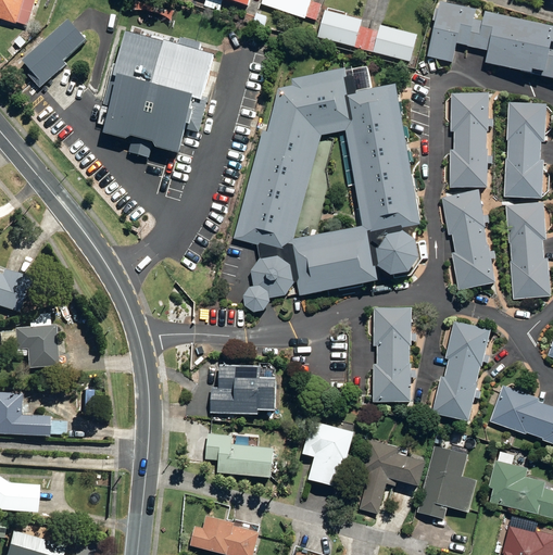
[(0,0),(0,21),(16,26),(17,25),(28,28),(37,0),(0,0)]
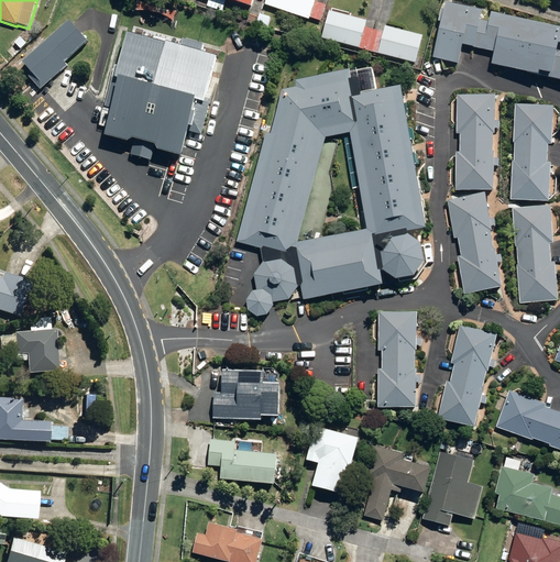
[(217,0),(251,11),(254,0),(217,0)]
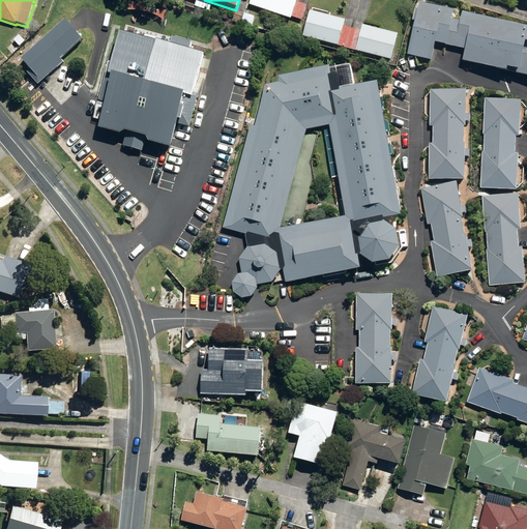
[(302,22),(308,7),(297,4),(298,1),(295,0),(253,0),(251,6),(292,21),(292,19),(302,22)]
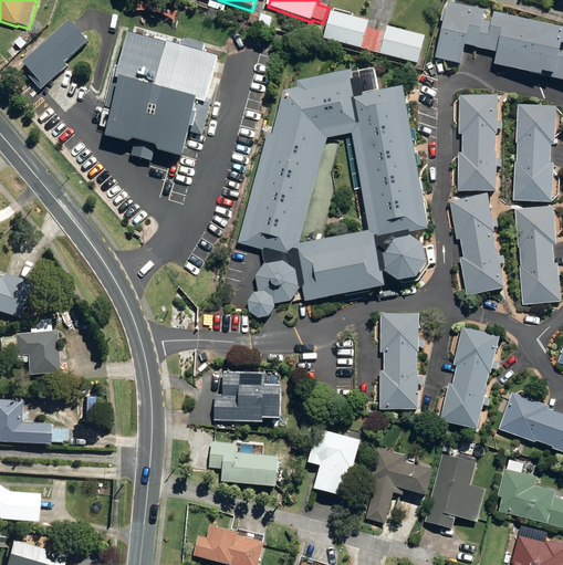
[(482,9),(454,2),(440,58),(457,62),(462,42),(473,45),(481,18),(482,18),(483,11),(482,11),(482,9)]
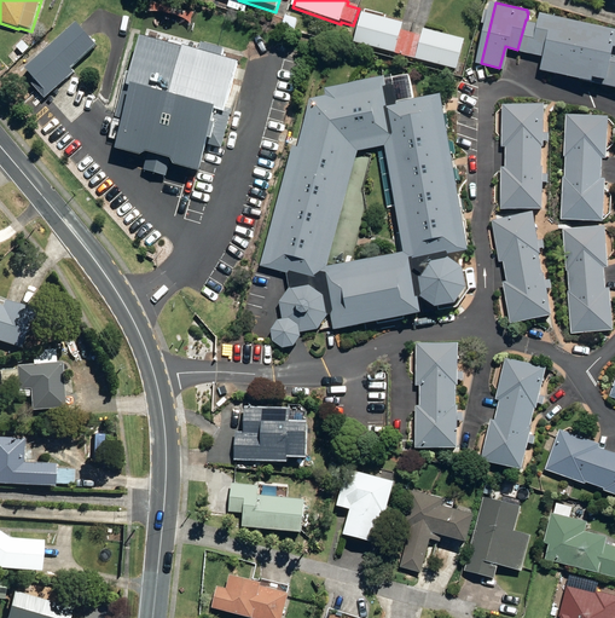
[(404,53),(410,32),(399,28),(400,21),(361,10),(353,40),(404,53)]
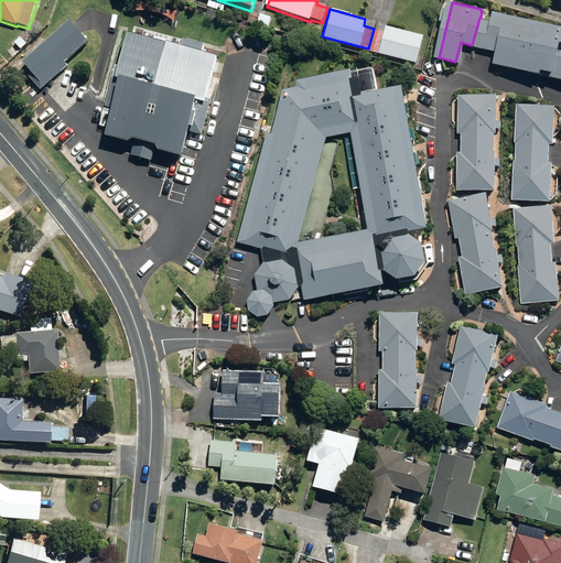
[(257,22),(267,25),(270,14),(259,12),(257,22)]
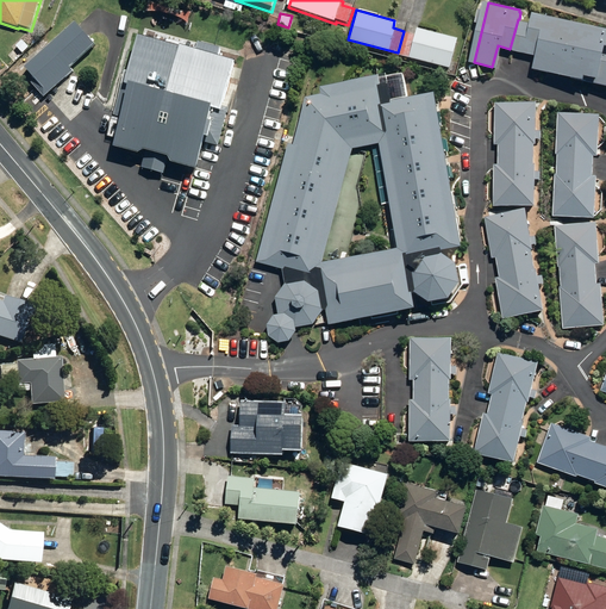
[(526,22),(519,19),(518,19),(510,49),(535,54),(531,68),(578,80),(579,75),(592,78),(599,45),(605,47),(605,31),(529,13),(526,22)]
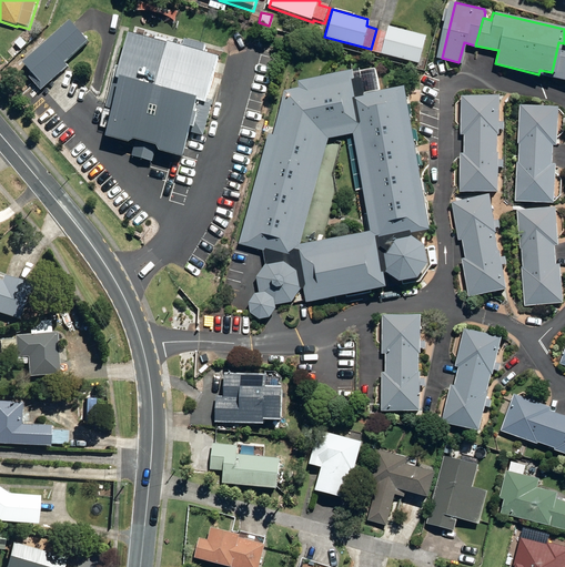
[(30,78),(41,90),(69,67),(66,63),(91,41),(73,22),(26,64),(34,74),(30,78)]
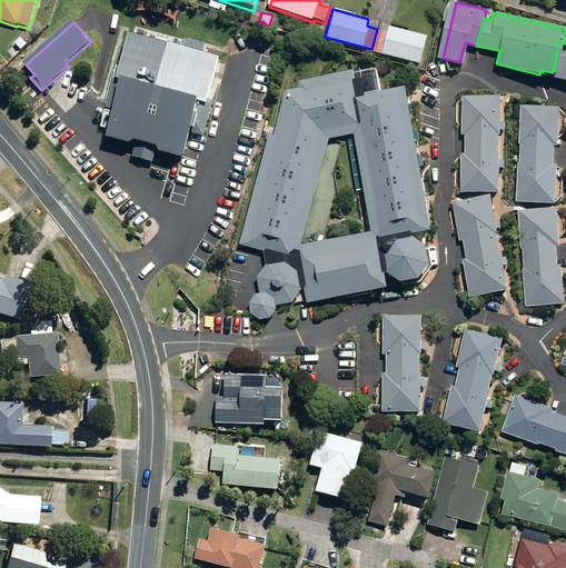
[(386,31),(377,29),(371,49),(418,62),(426,33),(388,25),(386,31)]
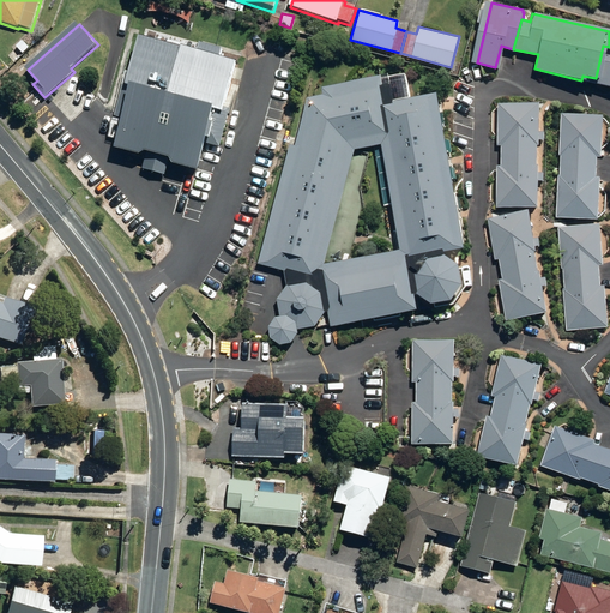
[(126,120),(120,140),(197,162),(201,143),(216,148),(240,64),(222,59),(224,52),(203,46),(200,54),(144,37),(121,118),(126,120)]
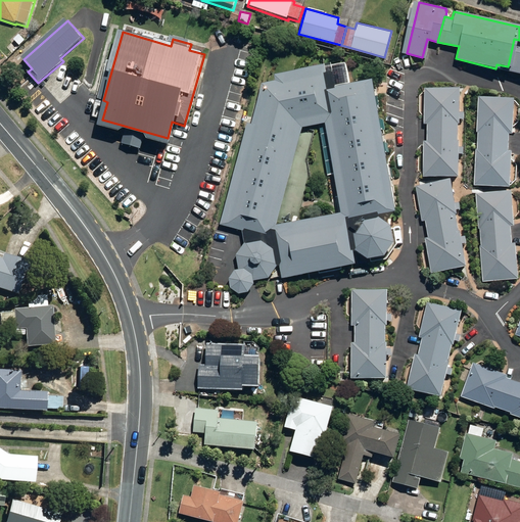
[(13,42),(19,47),(26,42),(19,36),(13,42)]
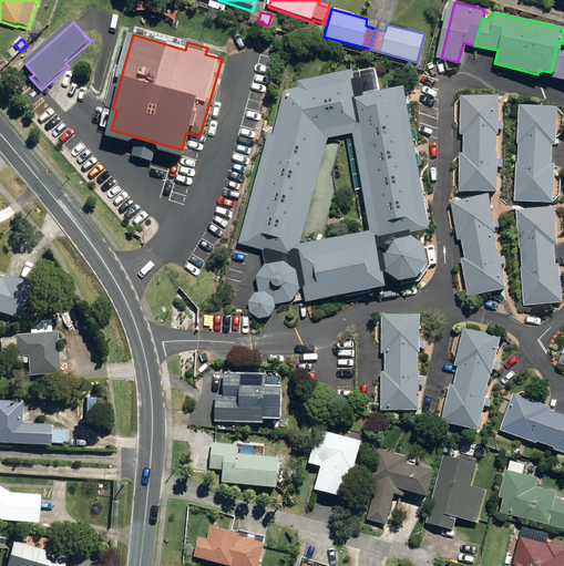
[(563,43),(557,42),(551,72),(539,70),(537,74),(563,80),(563,43)]
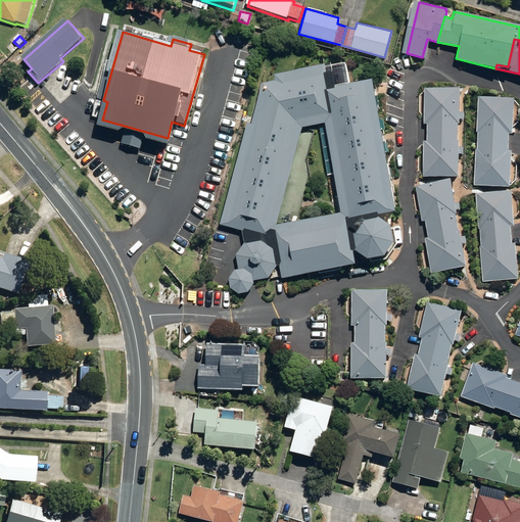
[(227,224),(248,229),(250,242),(242,254),(245,269),(260,280),(275,277),(282,266),(285,265),(287,277),(359,264),(357,251),(360,251),(370,258),(385,255),(394,241),(391,224),(380,217),(380,214),(397,210),(373,79),(351,83),(347,60),(278,74),(279,80),(268,82),(257,124),(253,123),(227,224)]
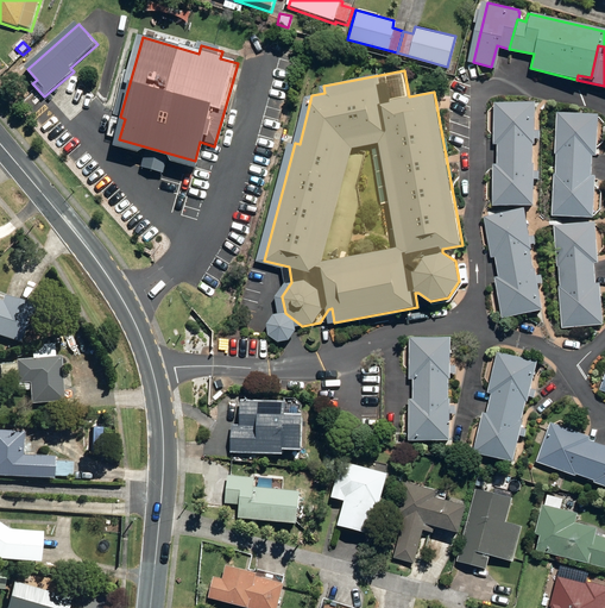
[(491,205),(530,206),(530,179),(539,179),(539,170),(531,170),(531,163),(529,163),(529,143),(531,143),(531,138),(539,138),(539,130),(531,130),(533,101),(493,100),(492,143),(497,143),(496,163),(492,163),(491,205)]
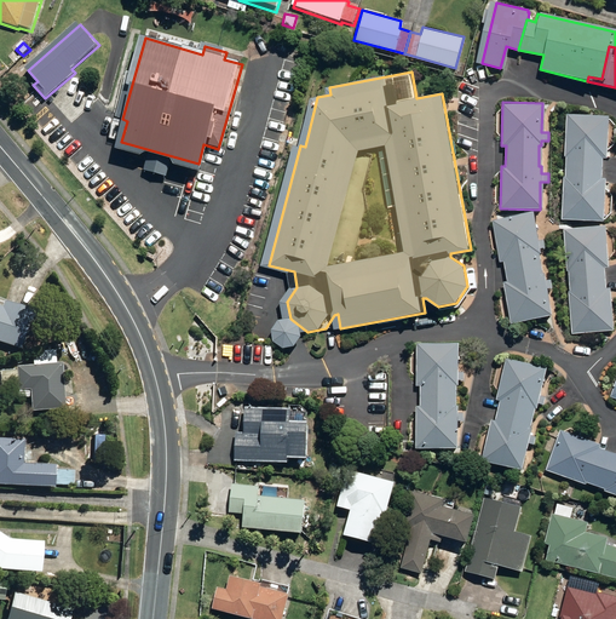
[(565,176),(564,219),(603,221),(604,178),(602,178),(603,158),(606,158),(608,115),(568,114),(566,155),(568,155),(566,176),(565,176)]
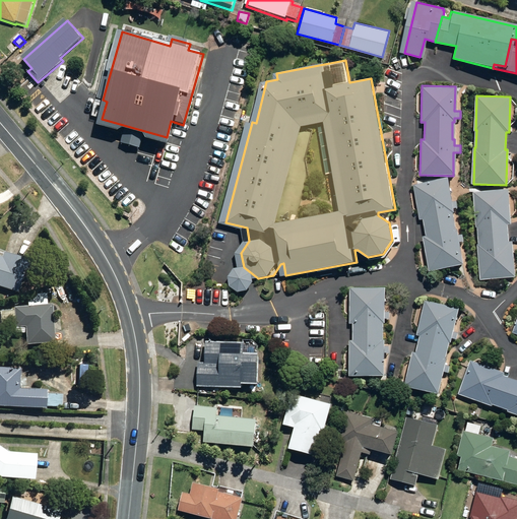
[(422,236),(428,270),(460,264),(457,242),(464,241),(462,234),(455,236),(451,208),(458,207),(456,200),(449,201),(446,178),(412,184),(418,218),(423,217),(426,235),(422,236)]
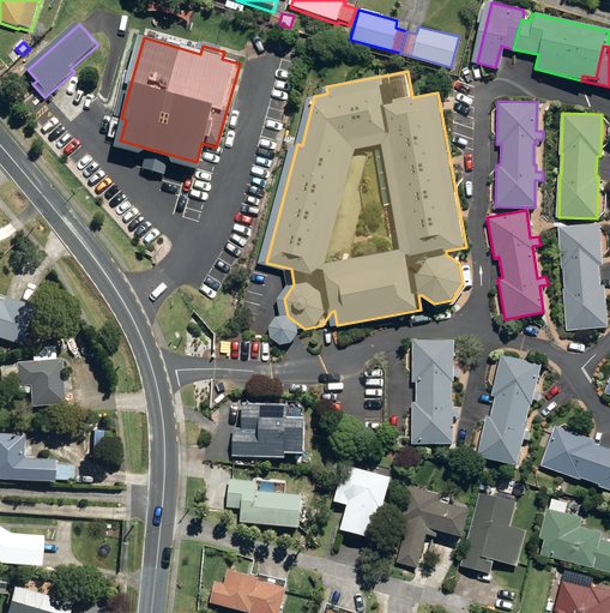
[(565,288),(568,330),(608,326),(604,284),(601,284),(599,264),(603,264),(598,222),(560,226),(563,268),(565,266),(567,288),(565,288)]
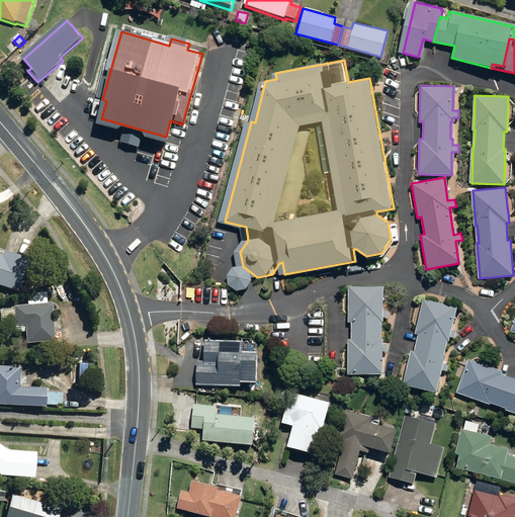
[(0,281),(20,288),(31,255),(6,247),(5,252),(0,250),(0,281)]
